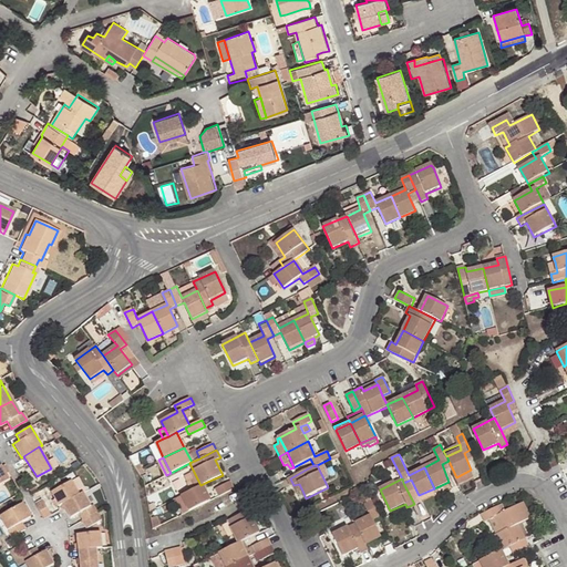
[(58,505),(62,503),(79,493),(71,481),(51,491),(58,505)]
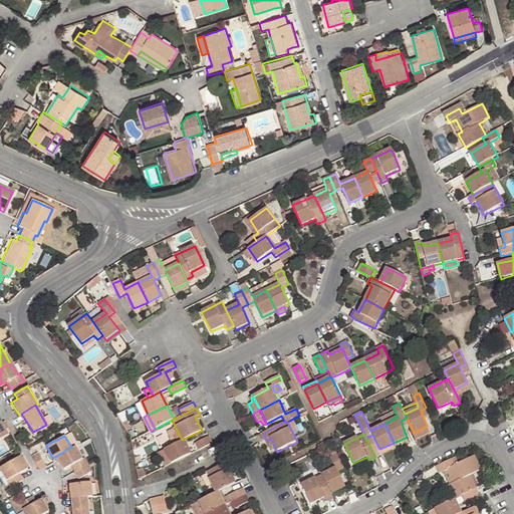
[(214,443),(210,436),(196,443),(199,450),(214,443)]
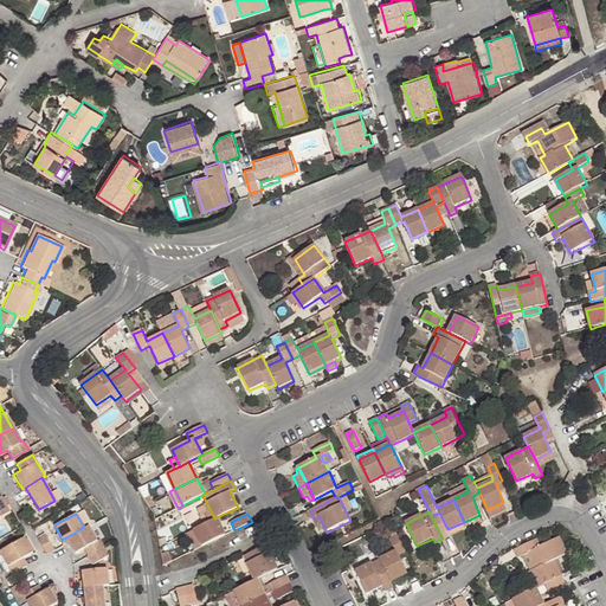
[(221,515),(217,517),(225,535),(230,533),(221,515)]
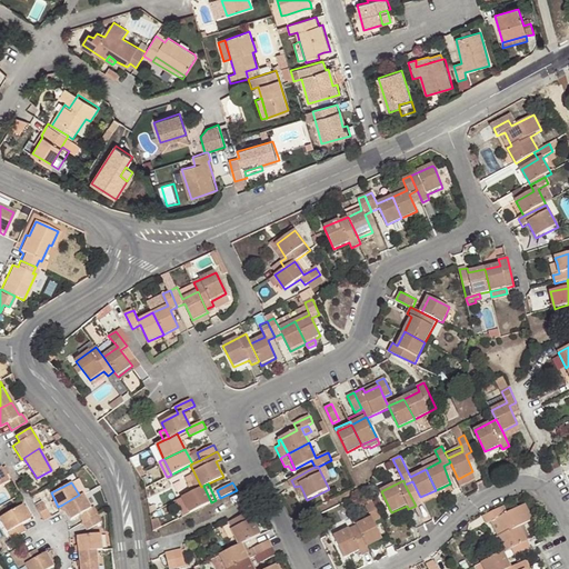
[(182,496),(190,512),(211,502),(203,486),(201,487),(182,496)]
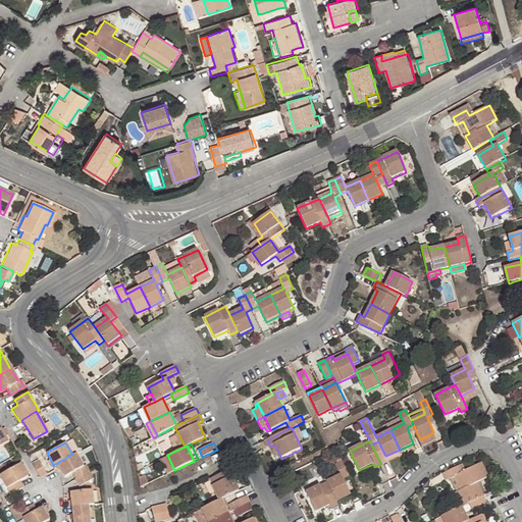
[(71,472),(74,478),(87,471),(89,470),(86,464),(83,465),(75,452),(72,454),(57,463),(64,476),(71,472)]
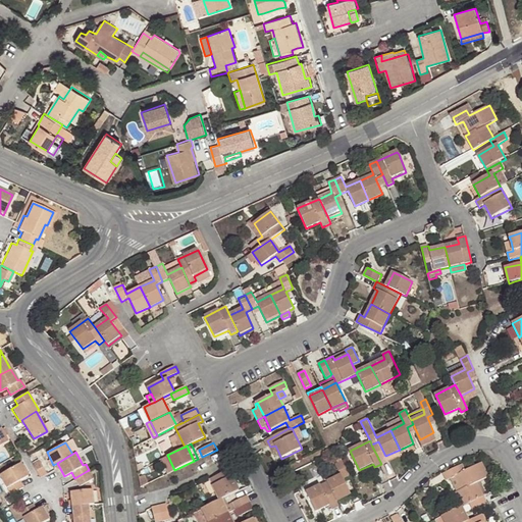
[(163,457),(170,473),(174,470),(167,455),(163,457)]
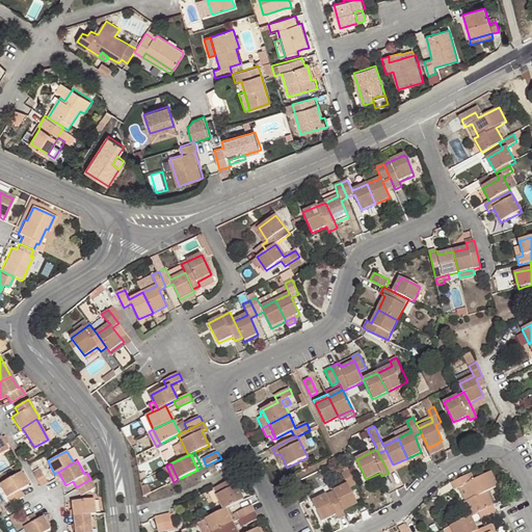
[(42,486),(48,482),(41,469),(33,473),(42,486)]
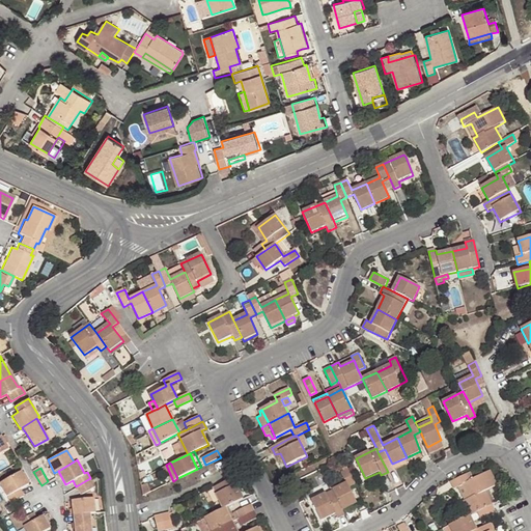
[(346,483),(333,490),(343,510),(357,504),(348,486),(356,482),(350,469),(341,472),(346,483)]
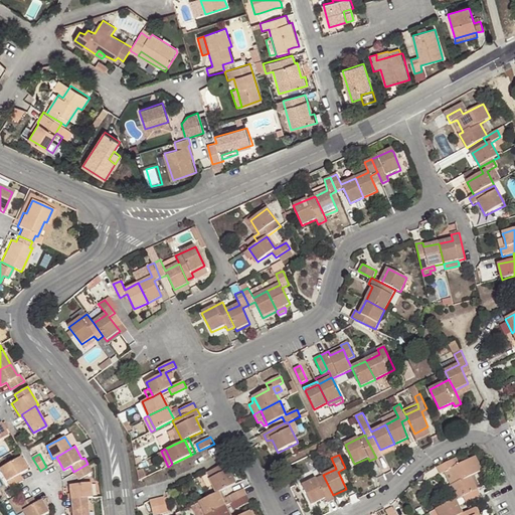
[(0,468),(0,469),(10,488),(23,481),(20,475),(27,470),(20,457),(0,468)]
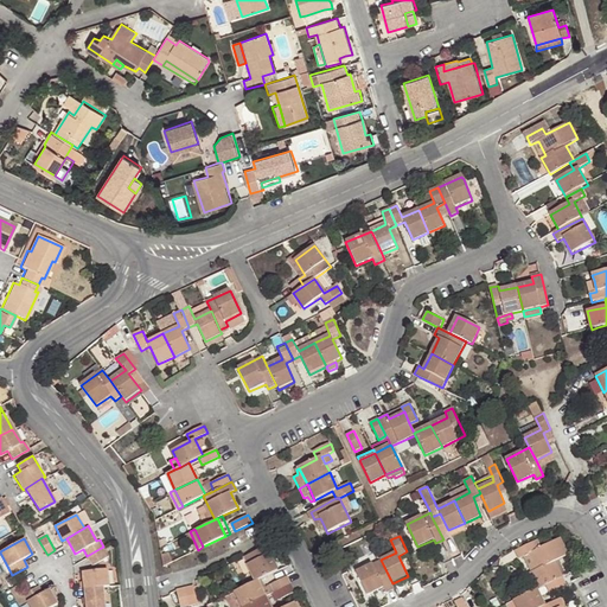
[(534,542),(522,549),(517,550),(521,557),(523,557),(530,554),(538,569),(531,574),(538,589),(548,585),(564,577),(556,561),(569,555),(561,540),(538,550),(534,542)]
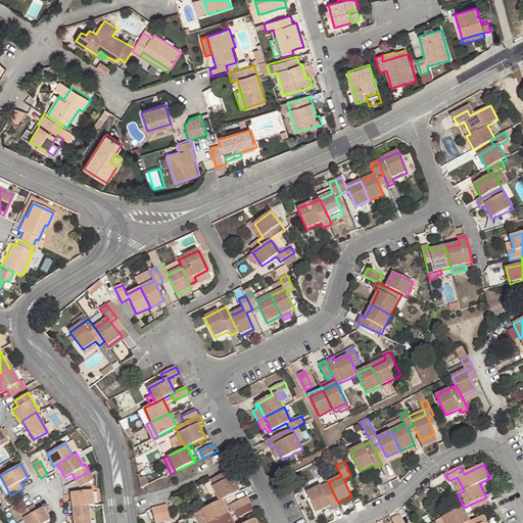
[(234,468),(209,480),(220,501),(231,495),(240,490),(233,476),(238,475),(234,468)]
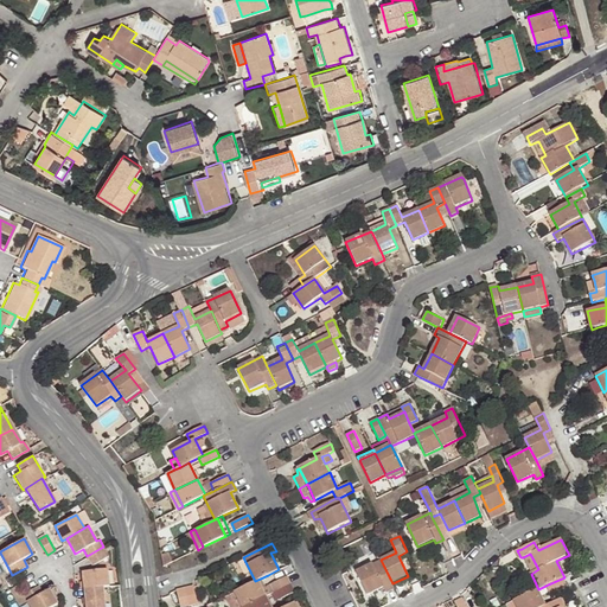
[(101,548),(87,556),(93,566),(106,557),(101,548)]
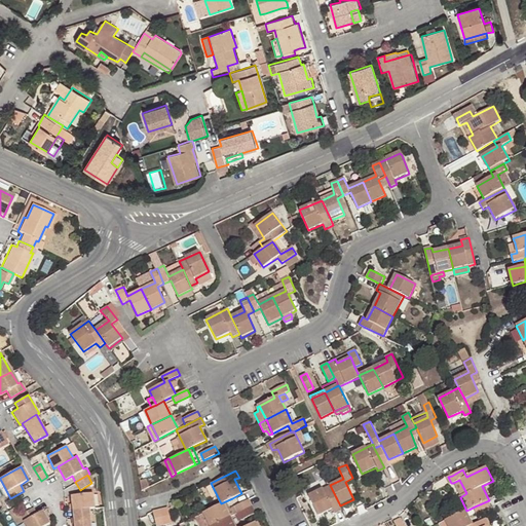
[(459,480),(453,483),(460,497),(466,493),(459,480)]
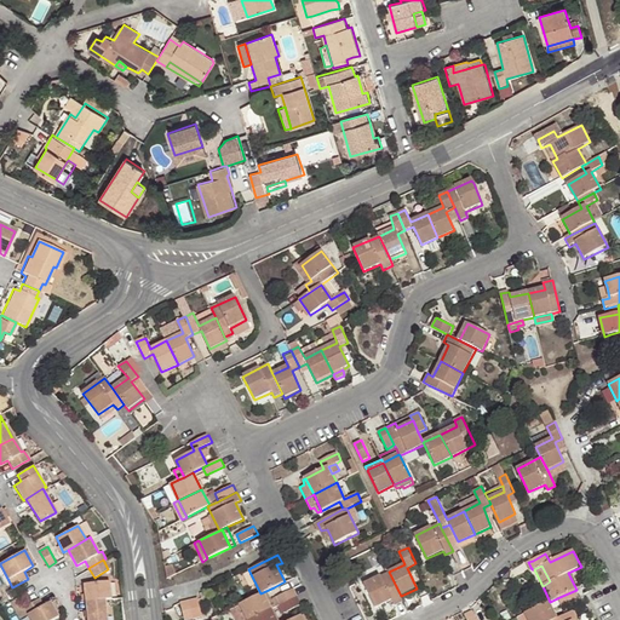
[(396,606),(403,602),(401,596),(389,572),(365,584),(375,607),(392,600),(396,606)]
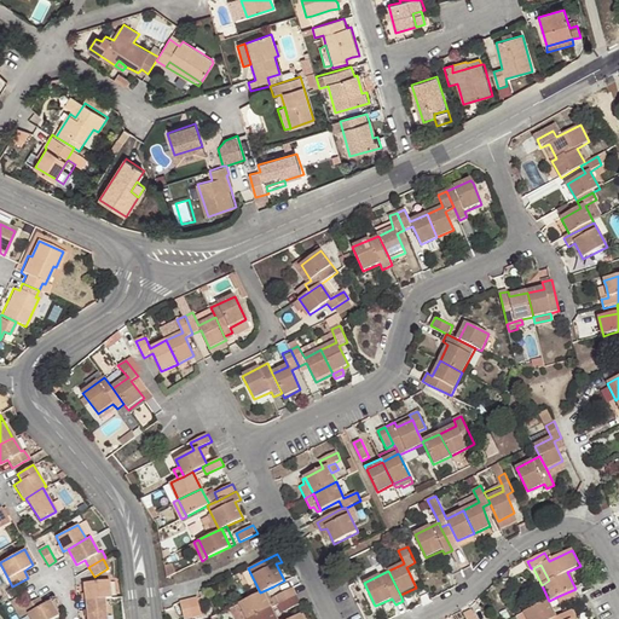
[(105,597),(111,596),(109,579),(85,582),(86,599),(105,597)]
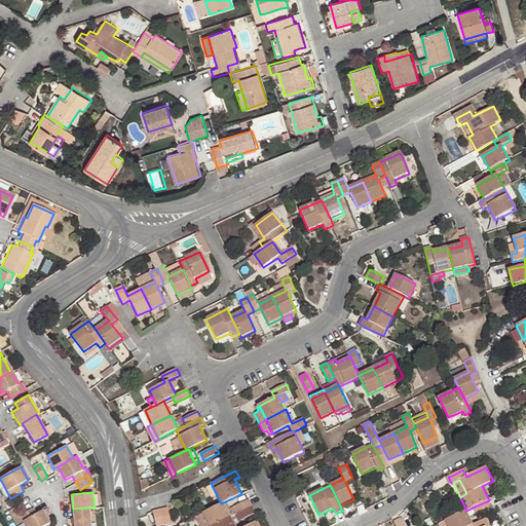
[(462,513),(465,511),(466,511),(460,497),(456,499),(462,513)]
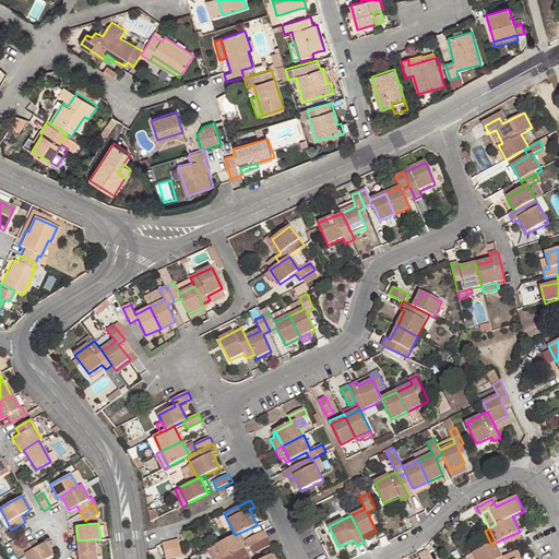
[(247,530),(235,535),(216,545),(223,558),(224,558),(245,549),(251,546),(253,545),(270,537),(266,530),(250,537),(247,530)]
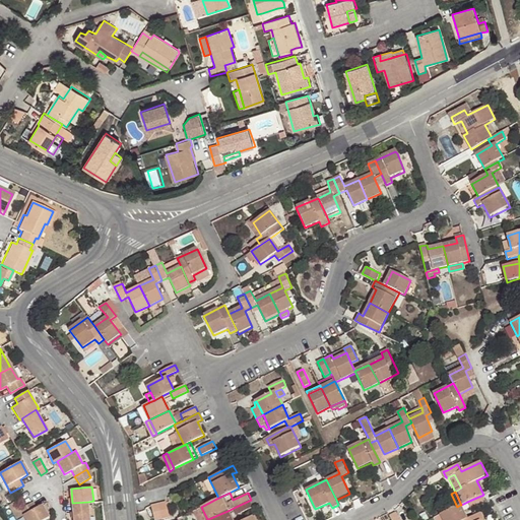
[(486,501),(483,495),(469,501),(472,508),(486,501)]
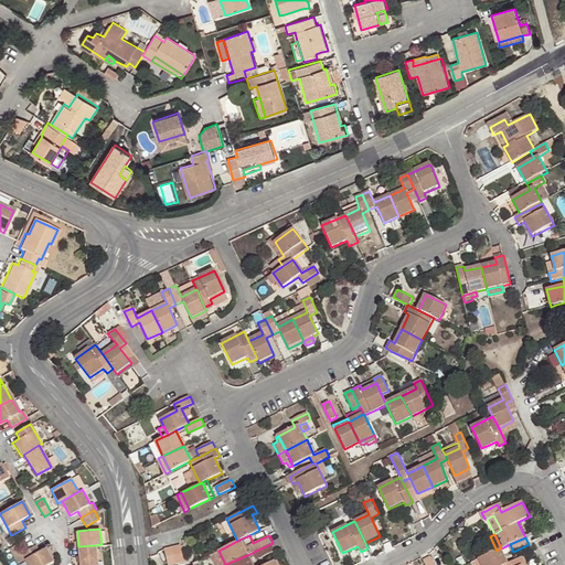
[(260,558),(276,550),(273,543),(256,551),(260,558)]
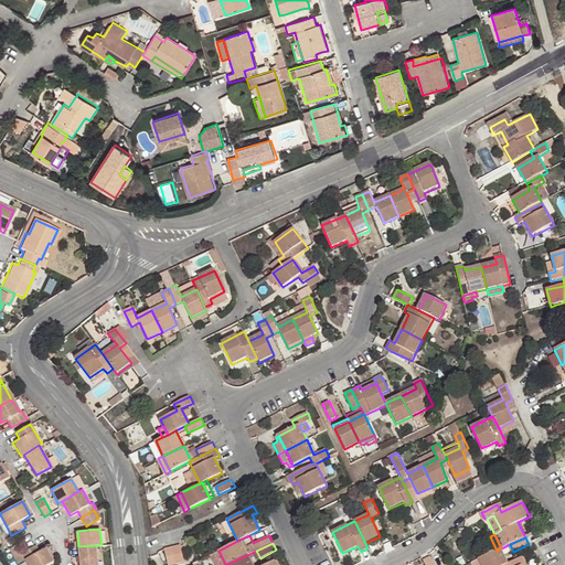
[(46,564),(53,562),(45,548),(40,552),(35,545),(21,553),(28,564),(46,564)]
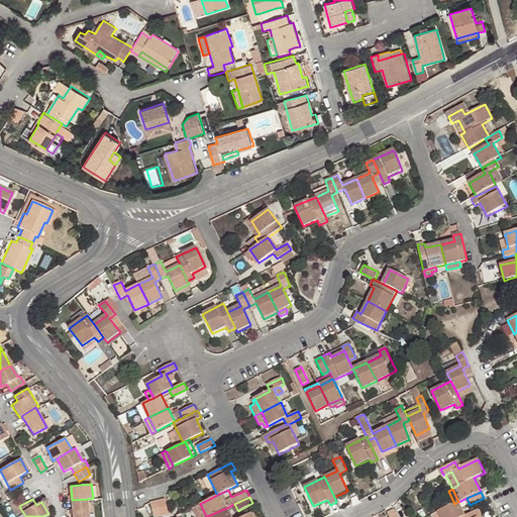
[(90,516),(88,499),(72,500),(73,516),(90,516)]
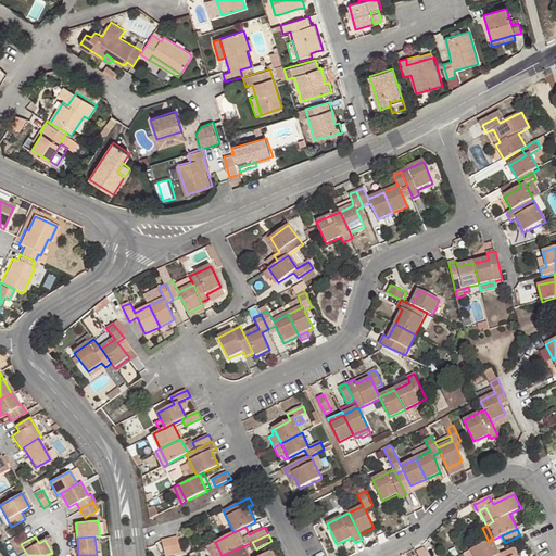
[(172,538),(175,554),(184,553),(179,536),(172,538)]
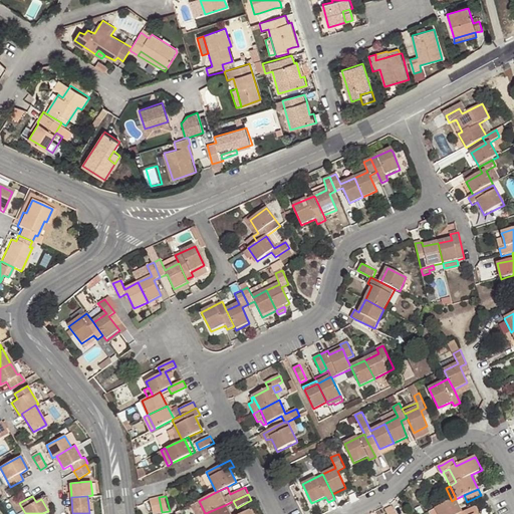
[(155,513),(162,512),(159,497),(152,499),(155,513)]
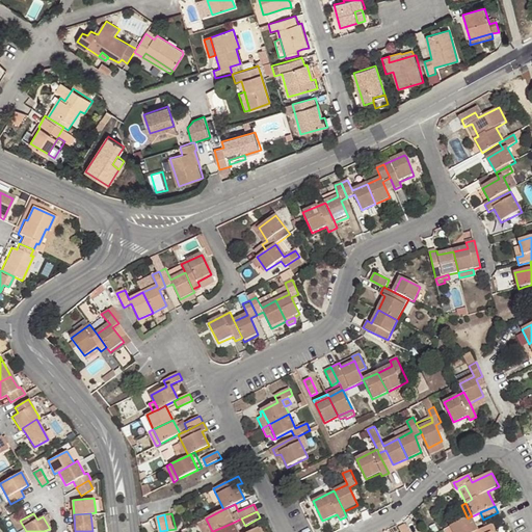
[(453,531),(475,531),(477,531),(471,516),(468,519),(451,527),(453,531)]
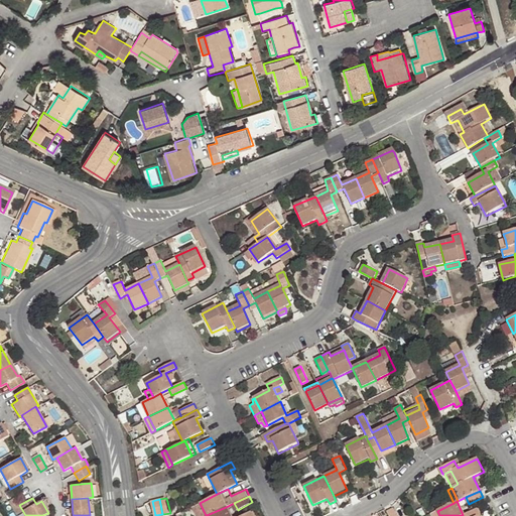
[(230,515),(226,507),(207,515),(230,515)]
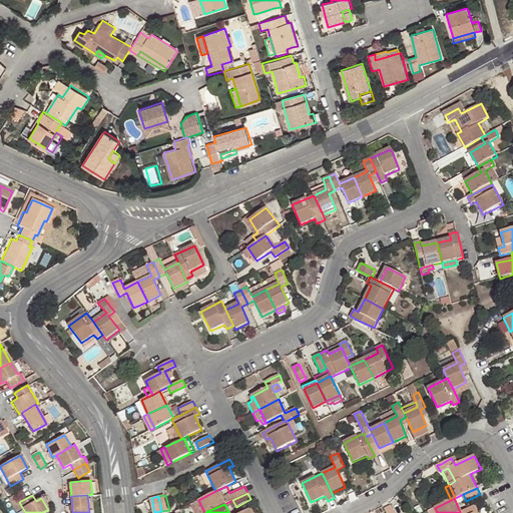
[(474,512),(475,512),(478,511),(476,504),(460,512),(458,512),(474,512)]
